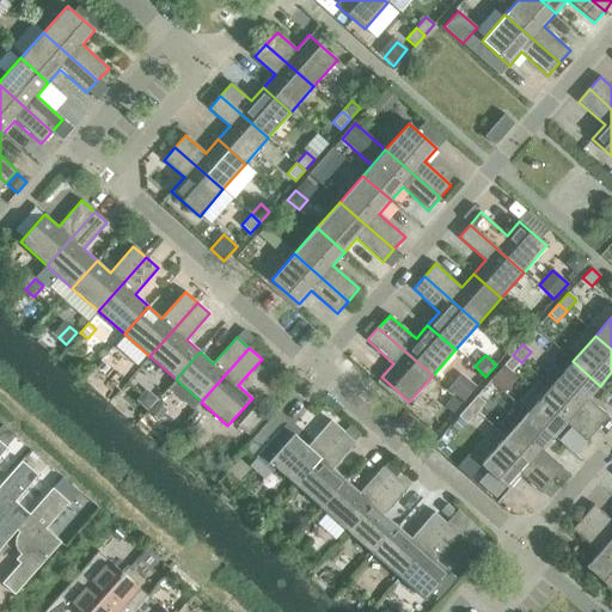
[(521,362),(513,355),(503,366),(512,373),(521,362)]
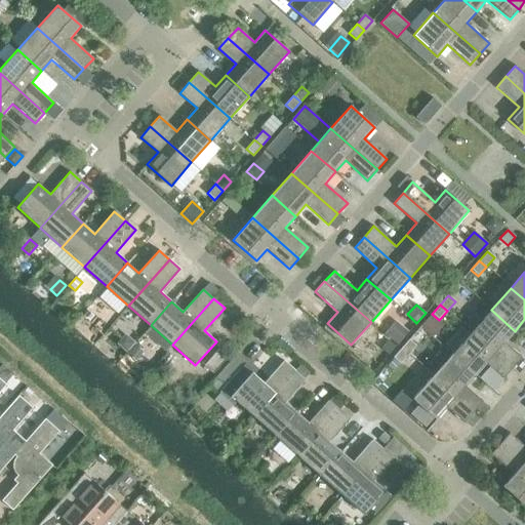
[(491,310),(472,332),(513,368),(522,358),(505,342),(515,331),(491,310)]
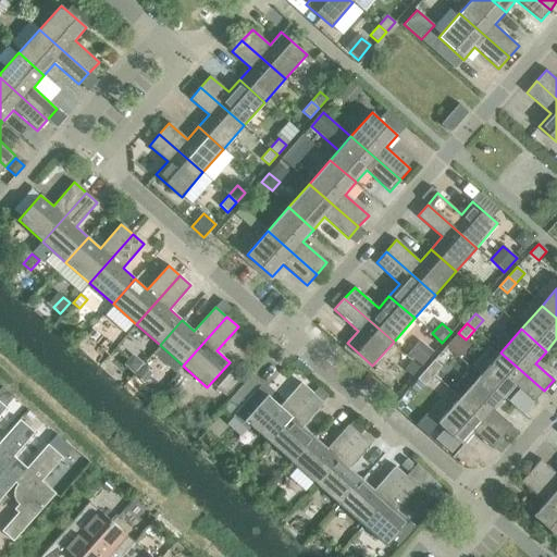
[(458,333),(446,346),(459,358),(471,344),(466,339),(458,333)]
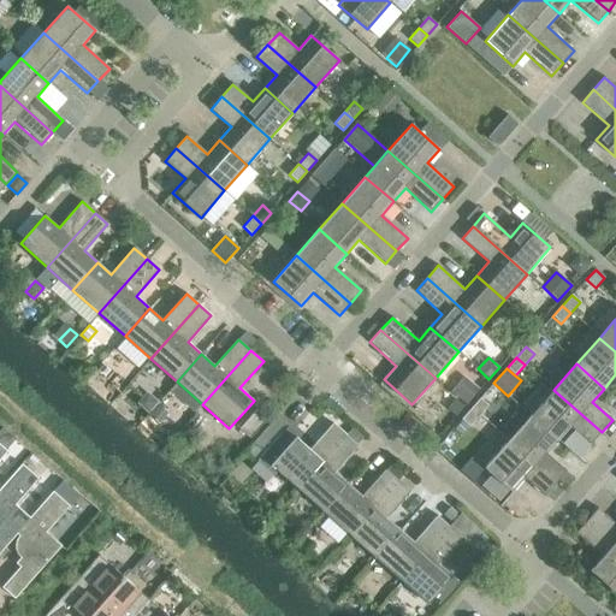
[(469,381),(456,396),(466,404),(479,390),(469,381)]
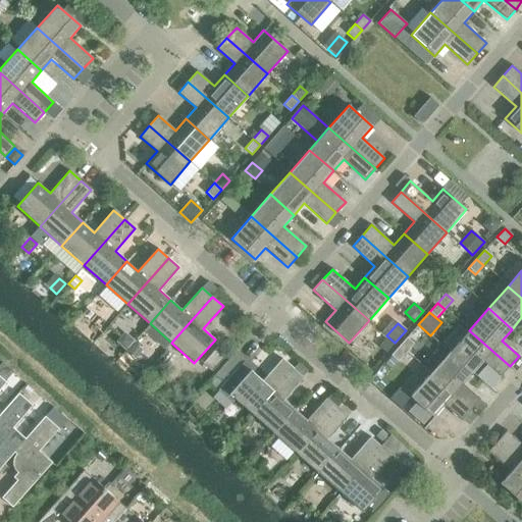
[(469,330),(450,352),(473,373),(483,362),(501,376),(510,366),(469,330)]
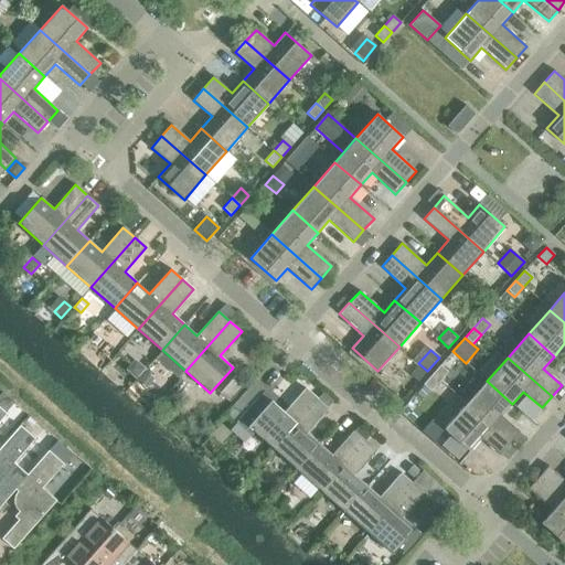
[(135,360),(126,370),(136,380),(145,369),(135,360)]
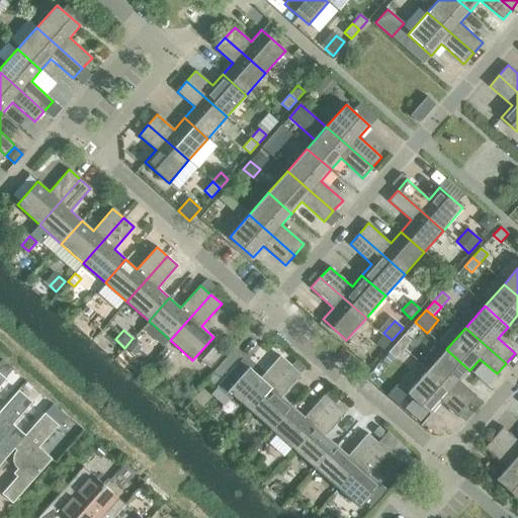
[(383,335),(375,344),(382,350),(391,341),(383,335)]
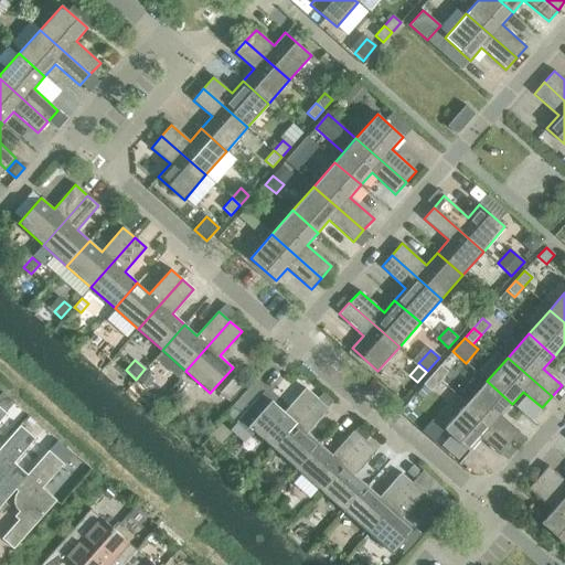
[(440,365),(432,375),(439,382),(448,372),(440,365)]
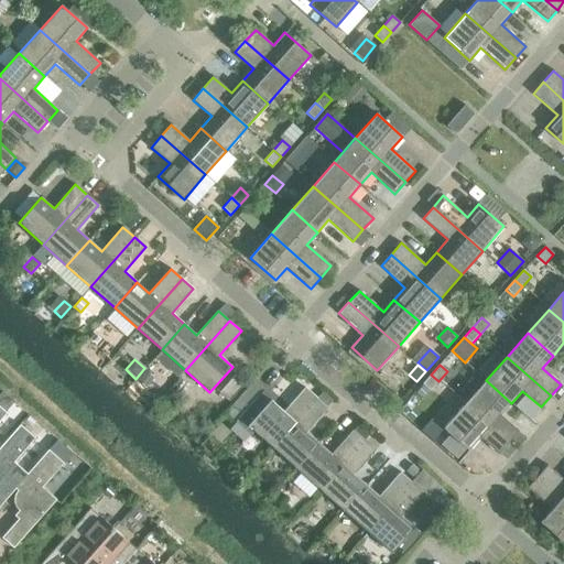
[(145,370),(136,382),(144,389),(154,378),(145,370)]
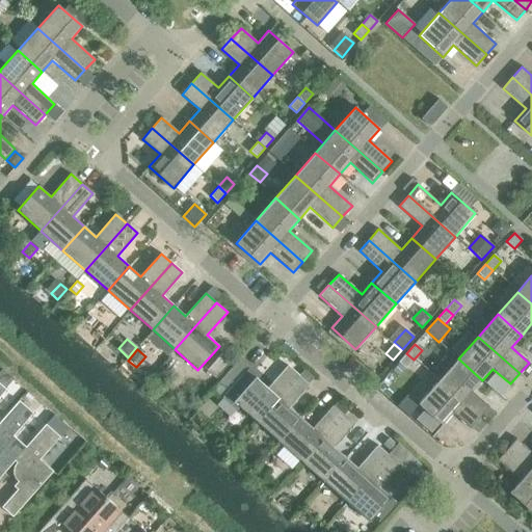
[(159,349),(154,355),(161,361),(166,355),(159,349)]
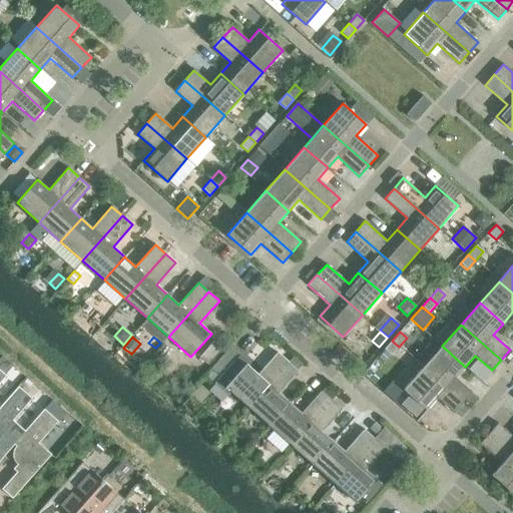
[(222,349),(213,341),(198,358),(207,366),(222,349)]
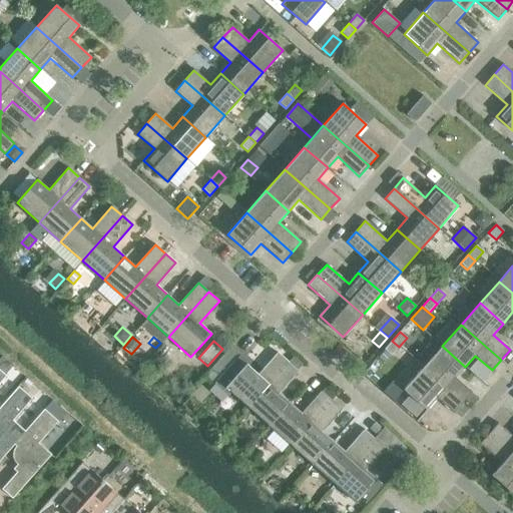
[(399,347),(392,341),(384,350),(391,356),(399,347)]
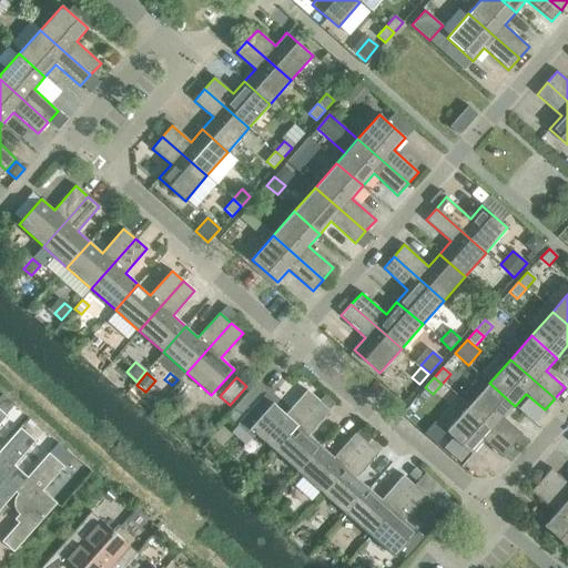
[(489,383),(468,407),(513,446),(523,435),(504,418),(515,406),(489,383)]
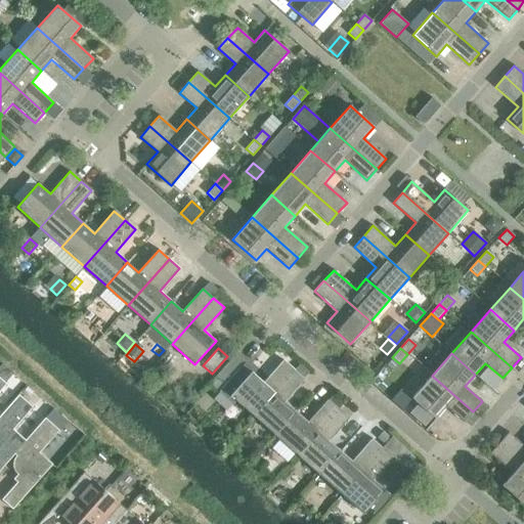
[(230,396),(253,416),(294,369),(284,360),(264,383),(252,373),(230,396)]
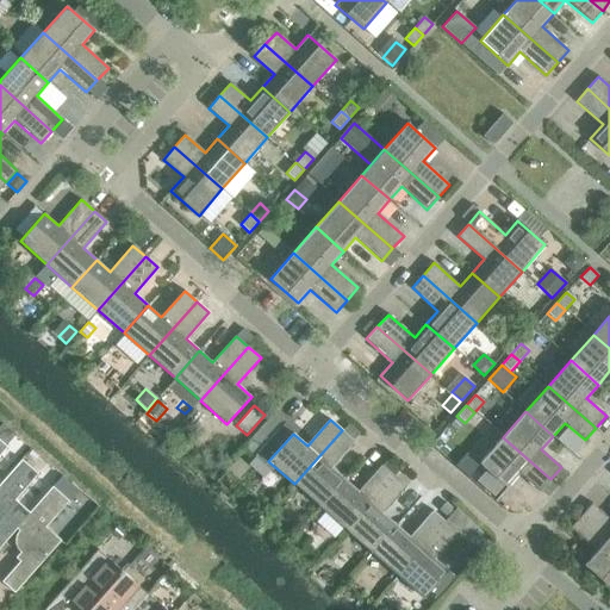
[(294,484),(321,508),(344,479),(331,467),(355,441),(342,430),(294,484)]
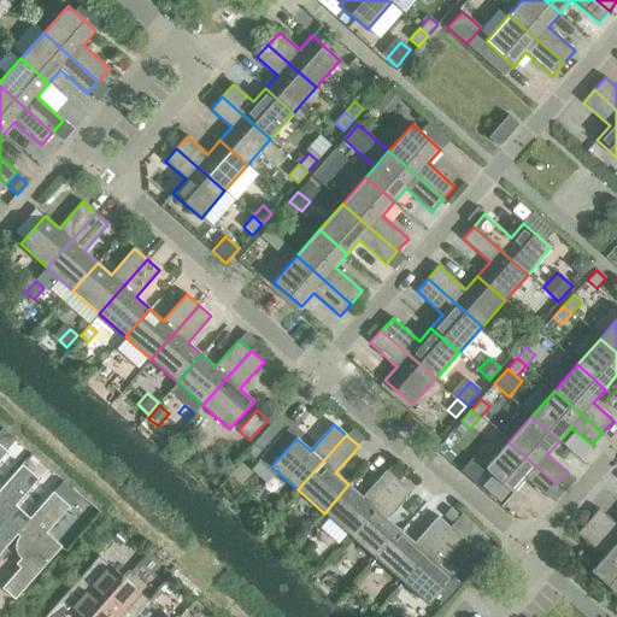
[(557,485),(509,442),(485,469),(512,494),(526,480),(545,498),(557,485)]
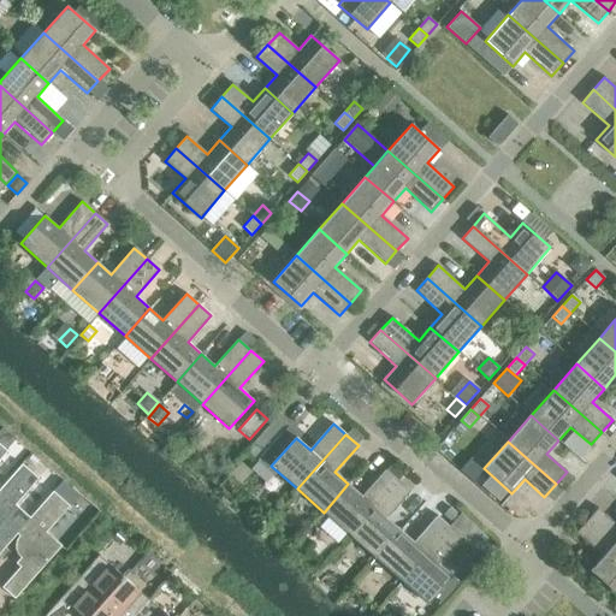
[(241,462),(230,474),(241,485),(252,472),(241,462)]
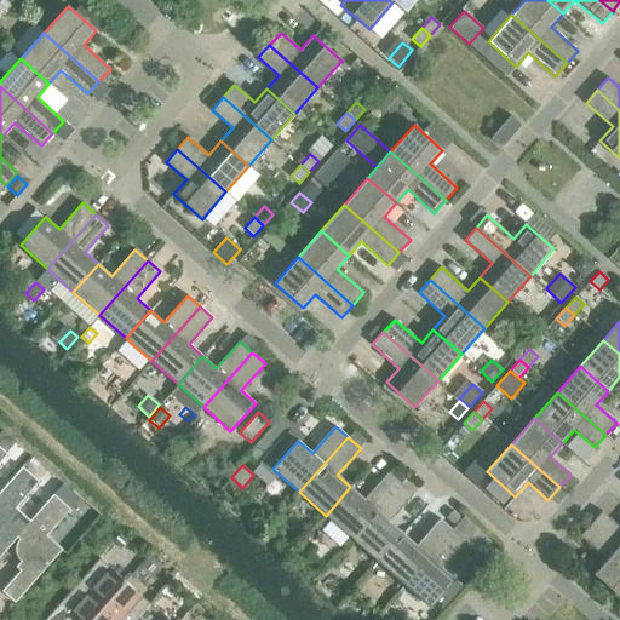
[(0,556),(17,538),(17,537),(30,522),(30,521),(16,509),(39,482),(22,468),(0,492),(0,556)]
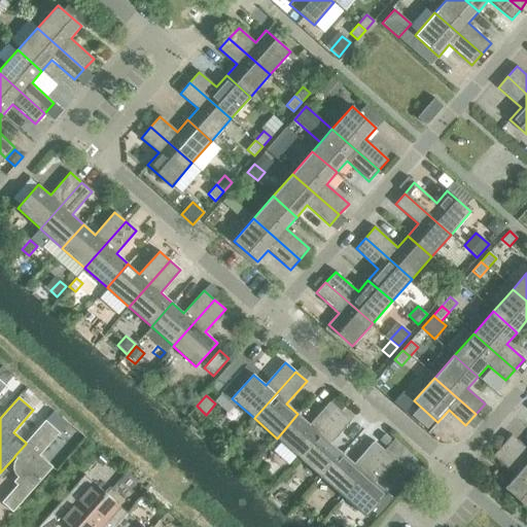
[(277,438),(299,458),(340,411),(329,401),(310,424),(297,414),(277,438)]
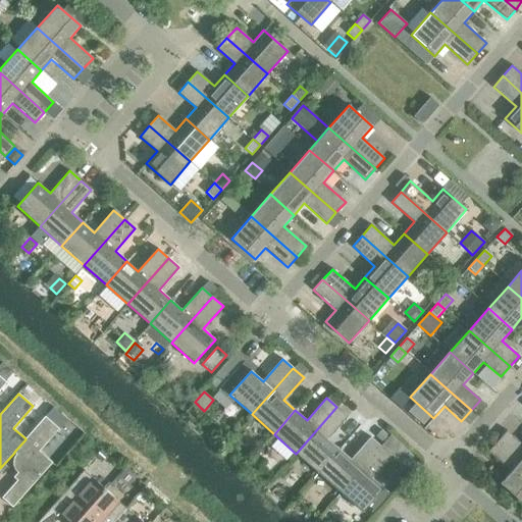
[(296,454),(318,473),(338,449),(327,438),(348,416),(336,407),(296,454)]
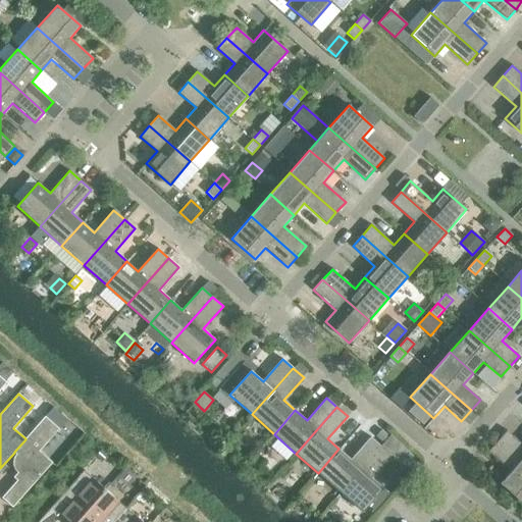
[(14,452),(14,453),(16,454),(15,455),(14,456),(13,458),(13,459),(13,460),(13,462),(13,463),(13,465),(13,466),(13,467),(14,469),(16,471),(17,472),(21,476),(1,498),(12,508),(52,463),(39,451),(59,429),(45,416),(25,438),(25,439),(14,452)]
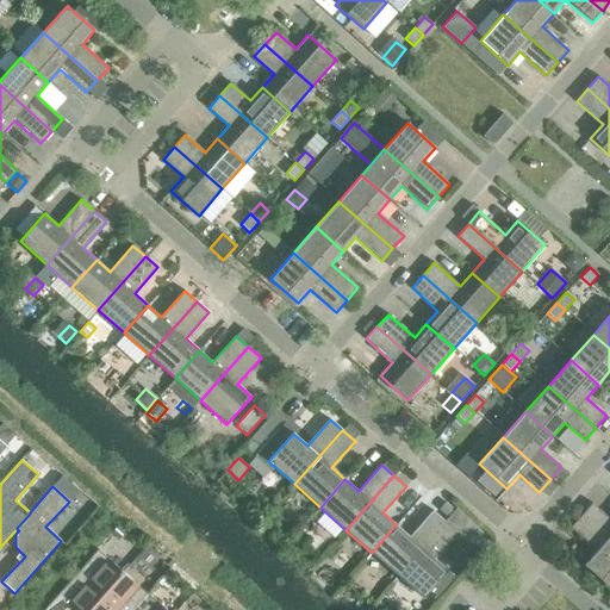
[(446,502),(436,511),(446,520),(455,510),(446,502)]
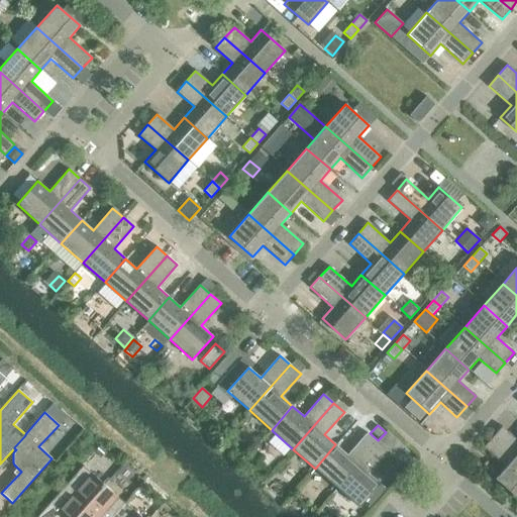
[(516,439),(502,426),(493,437),(516,458),(516,439)]
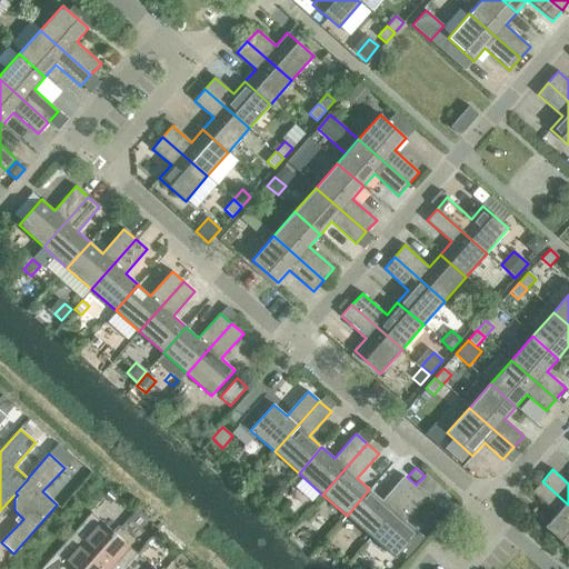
[(347,516),(370,537),(415,487),(403,476),(382,500),(369,489),(347,516)]
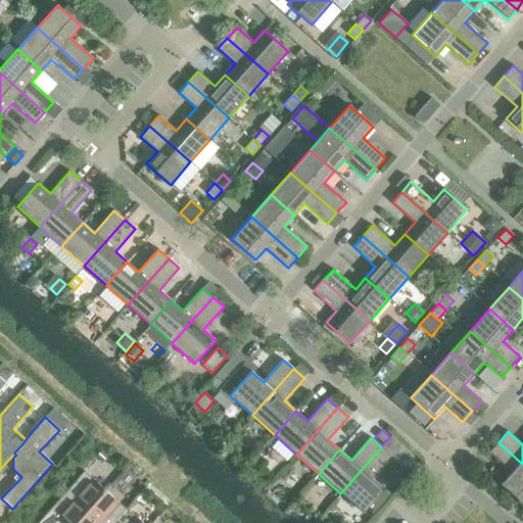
[(522,464),(498,442),(489,453),(511,472),(501,484),(522,504),(522,464)]
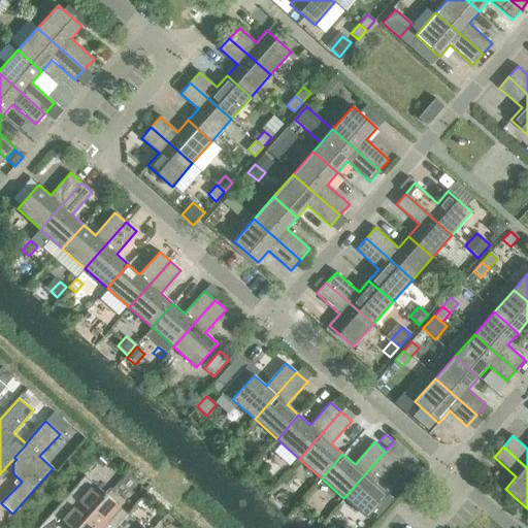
[(385,452),(343,498),(366,518),(388,494),(375,484),(396,461),(385,452)]
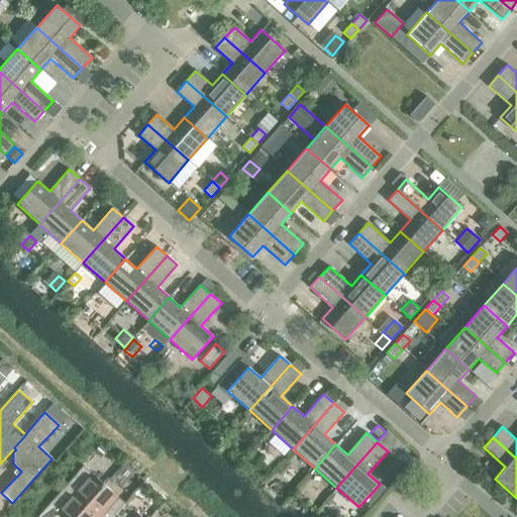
[(58,512),(63,516),(75,516),(104,485),(83,466),(37,516),(55,516),(58,512)]
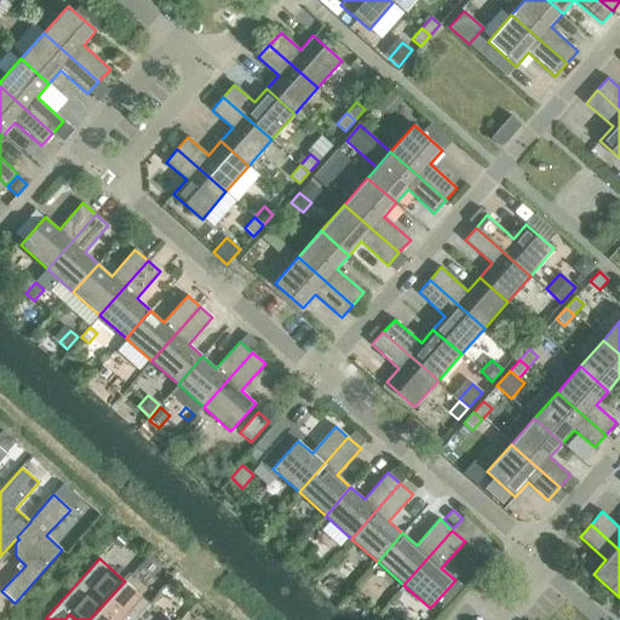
[(135,619),(150,603),(125,581),(90,619),(135,619)]
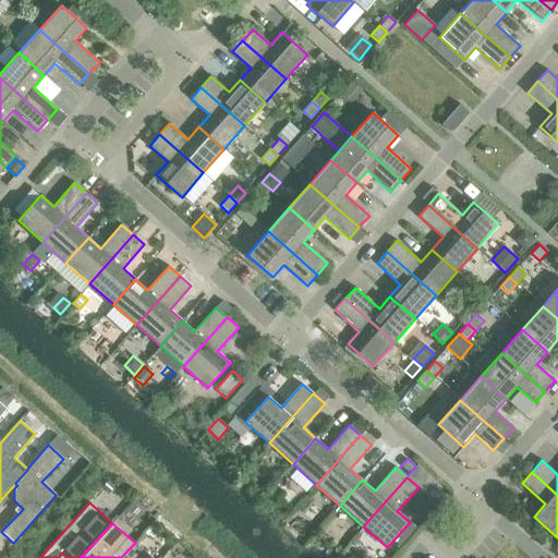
[(152,557),(135,543),(121,557),(152,557)]
